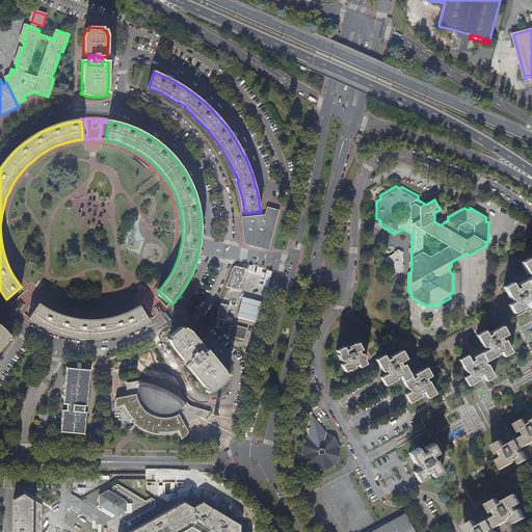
[(266,218),(243,220),(246,244),(268,250),(278,213),(268,210),(266,218)]
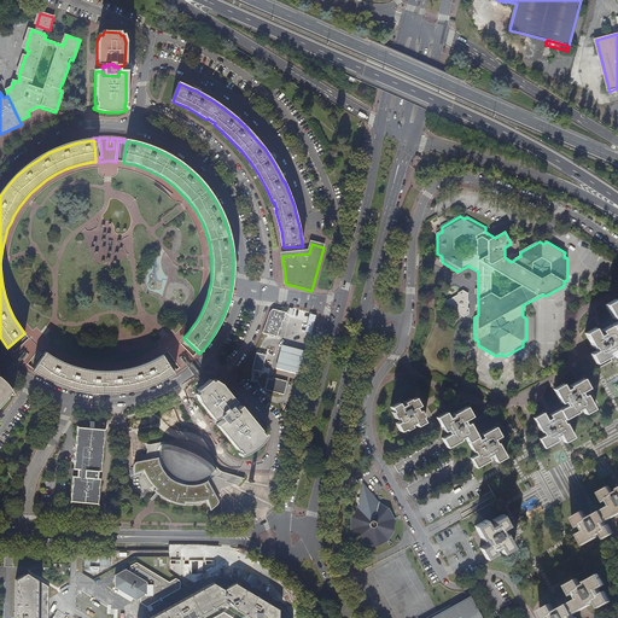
[(453,310),(464,316),(468,314),(468,309),(468,295),(464,291),(459,293),(459,295),(447,303),(447,309),(452,312),(453,310)]
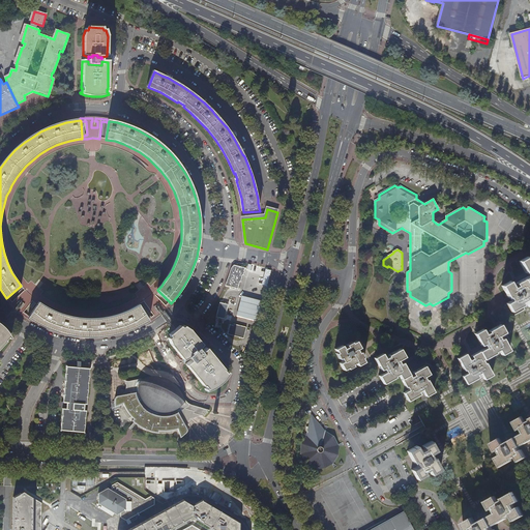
[(529,307),(529,306),(529,291),(529,292),(528,289),(529,287),(529,261),(528,258),(521,262),(527,273),(529,272),(529,273),(529,276),(517,284),(518,287),(513,289),(510,283),(503,287),(507,295),(509,299),(510,298),(512,301),(507,304),(512,312),(523,306),(522,303),(526,301),(529,307)]
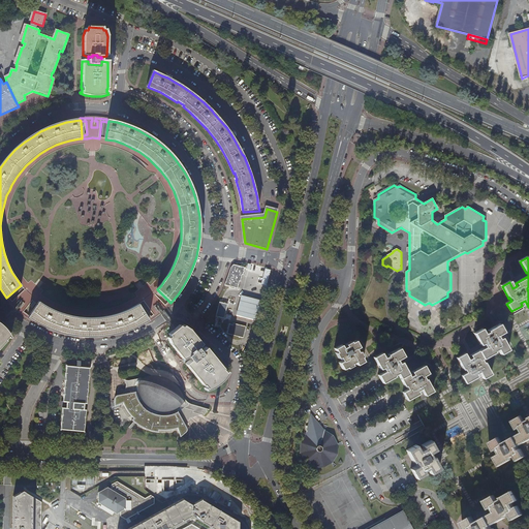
[(237,267),(234,266),(232,267),(230,270),(225,286),(238,289),(239,282),(241,282),(242,275),(244,276),(245,269),(237,267)]
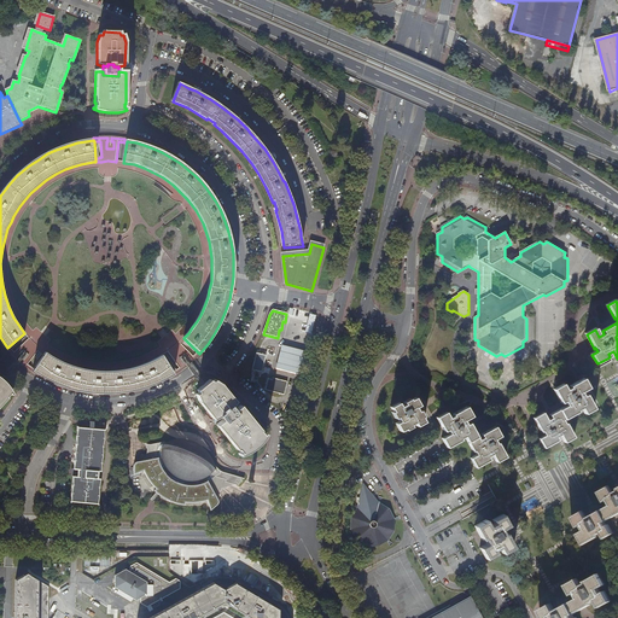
[(191,365),(200,355),(199,354),(198,353),(193,359),(181,347),(187,342),(184,338),(179,344),(174,348),(169,353),(179,368),(175,372),(178,375),(181,373),(187,368),(185,365),(182,366),(179,360),(185,356),(188,361),(187,362),(190,366),(191,365)]
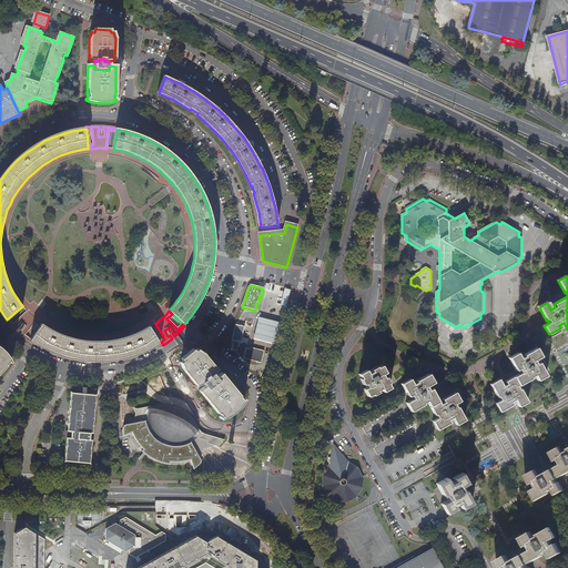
[(271,322),(260,318),(254,340),(265,343),(276,345),(282,324),(271,322)]
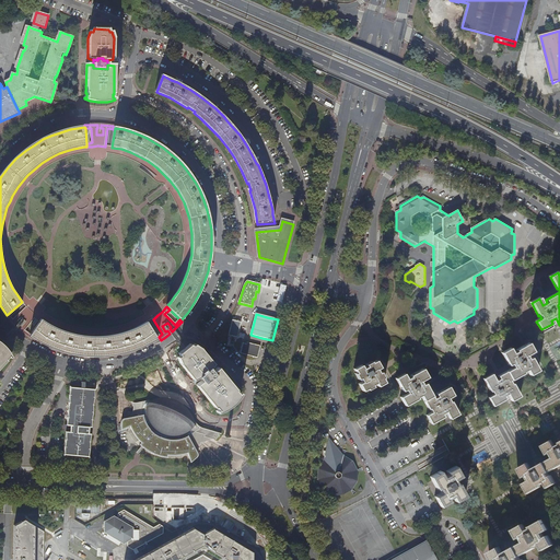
[(238,317),(235,316),(230,337),(233,338),(236,338),(242,318),(238,317)]
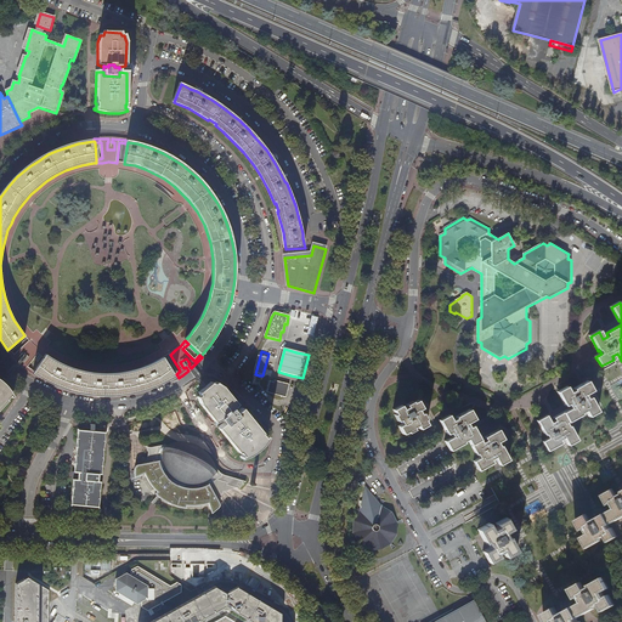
[(170,380),(175,377),(163,358),(156,363),(146,368),(140,369),(128,373),(116,374),(105,374),(94,374),(84,372),(75,369),(68,367),(57,362),(45,355),(33,373),(39,377),(46,382),(57,386),(64,390),(72,393),(82,394),(89,395),(96,396),(106,396),(114,396),(125,395),(134,394),(142,393),(153,388),(163,384),(170,380)]
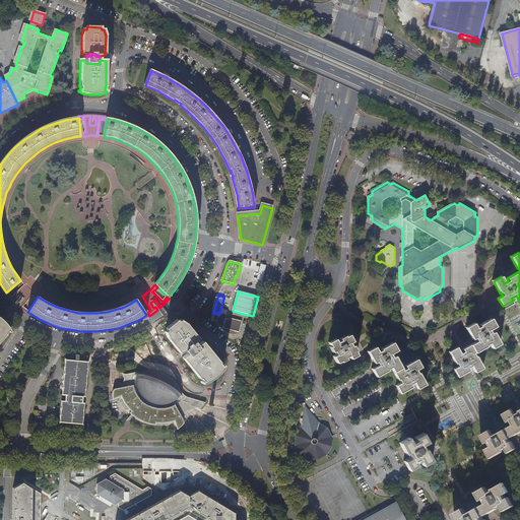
[(16,305),(14,303),(1,317),(2,318),(3,319),(16,305)]
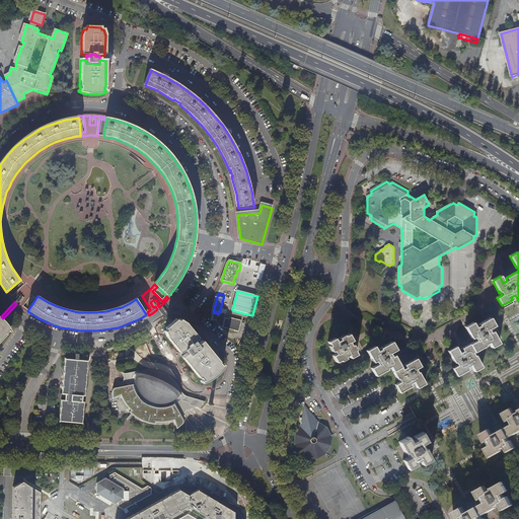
[(170,323),(159,307),(157,309),(168,325),(170,323)]
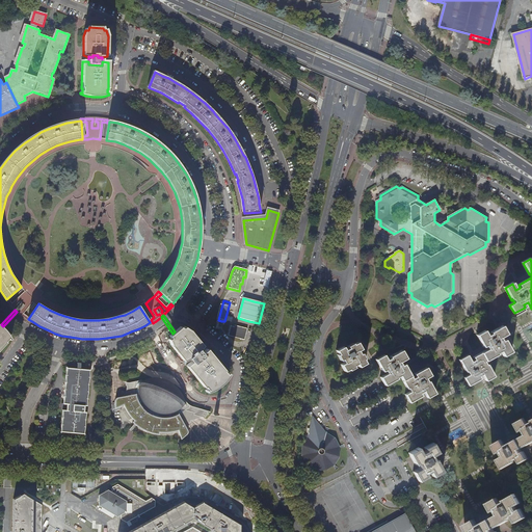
[(2,327),(0,325),(0,348),(6,343),(5,342),(8,339),(9,340),(11,339),(8,336),(6,331),(2,327)]
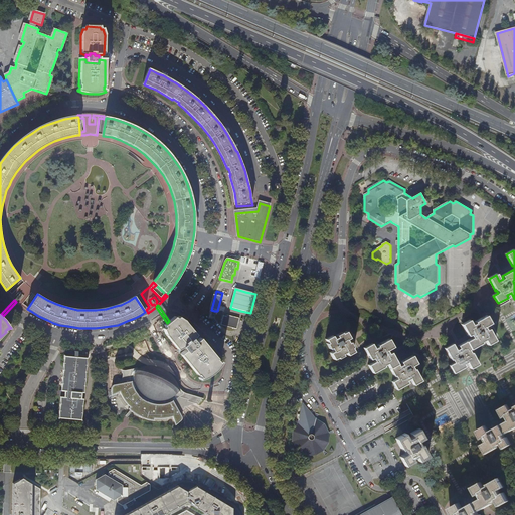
[(468,363),(472,369),(479,365),(473,354),(472,355),(470,351),(483,344),(482,342),(486,340),(488,345),(496,341),(490,330),(487,331),(485,328),(491,324),(487,316),(482,319),(476,323),(476,324),(473,326),(470,321),(463,325),(469,336),(471,335),(473,339),(459,347),(460,349),(457,351),(453,345),(446,349),(452,360),(453,360),(455,364),(450,366),(455,374),(466,367),(465,365),(468,363)]
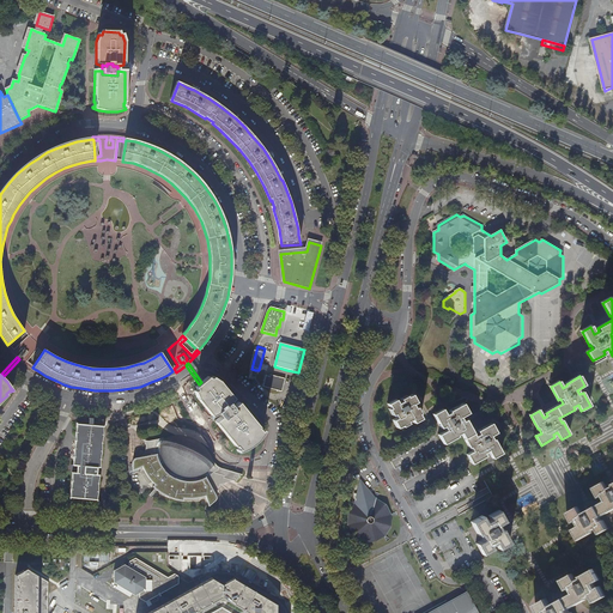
[(275,380),(266,377),(263,388),(265,388),(281,393),(285,381),(275,378),(275,380)]
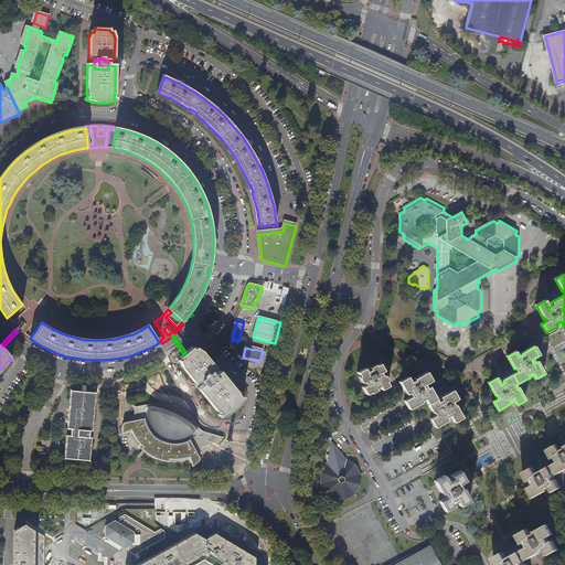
[(188,352),(187,353),(184,354),(180,358),(181,360),(179,362),(182,369),(189,376),(195,384),(200,382),(203,386),(198,391),(205,398),(206,401),(216,412),(220,415),(217,415),(219,417),(224,416),(230,413),(234,409),(241,403),(243,400),(241,397),(240,398),(237,395),(238,394),(219,372),(214,376),(211,373),(215,369),(202,352),(199,351),(195,349),(193,350),(192,349),(188,352)]
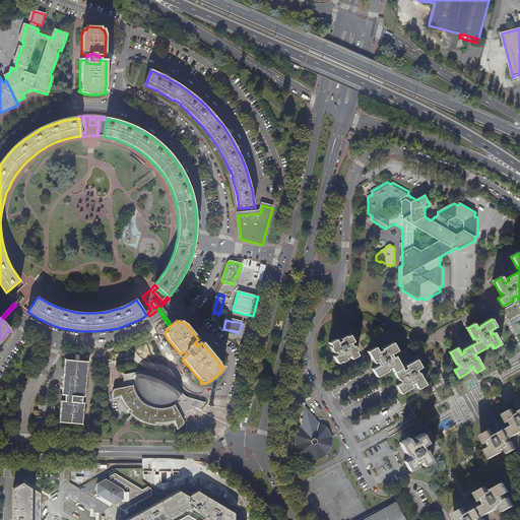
[(336,339),(330,343),(334,351),(335,351),(337,355),(334,358),(337,364),(345,359),(346,358),(349,355),(350,359),(358,355),(352,346),(351,346),(350,343),(353,342),(349,335),(341,340),(341,341),(339,342),(337,343),(336,339)]
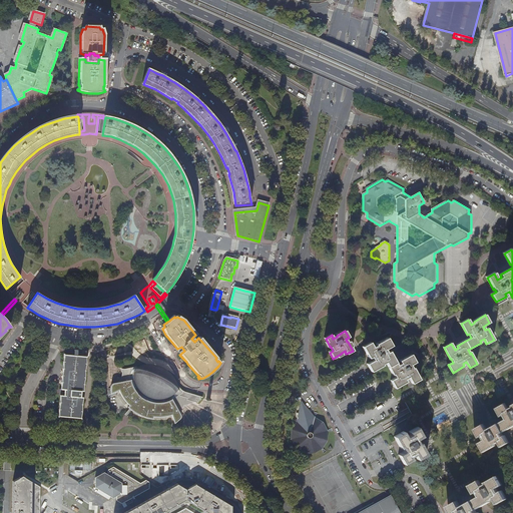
[(409,378),(413,384),(421,380),(414,369),(413,369),(411,366),(416,363),(412,356),(401,362),(402,364),(398,366),(390,352),(388,354),(386,350),(392,346),(388,339),(377,345),(377,346),(375,347),(373,348),(371,343),(363,347),(369,359),(372,357),(374,361),(368,365),(371,372),(383,366),(382,365),(386,363),(393,376),(394,375),(397,379),(392,381),(396,389),(407,383),(406,380),(409,378)]
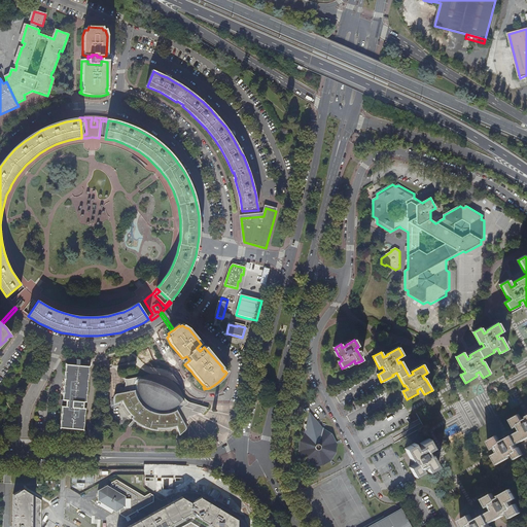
[(76,360),(76,366),(68,365),(66,394),(65,399),(65,401),(63,401),(62,406),(62,408),(64,408),(62,428),(70,429),(77,429),(81,430),(85,388),(88,367),(80,367),(80,360),(76,360)]
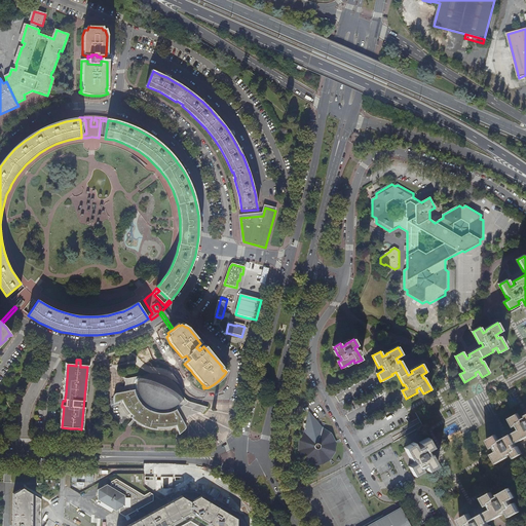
[(134,417),(133,418),(135,421),(140,424),(145,427),(151,429),(157,430),(157,428),(163,428),(172,427),(177,426),(180,435),(186,429),(186,427),(186,426),(186,425),(186,422),(187,419),(190,417),(192,416),(201,414),(202,413),(203,412),(208,408),(190,403),(187,401),(185,399),(182,393),(178,388),(174,383),(171,381),(166,379),(162,377),(158,376),(154,376),(150,376),(145,377),(144,376),(129,379),(127,379),(126,378),(124,377),(124,378),(125,381),(125,383),(125,385),(124,388),(123,390),(122,391),(120,392),(117,393),(116,395),(115,396),(115,404),(122,401),(125,407),(129,412),(134,417)]
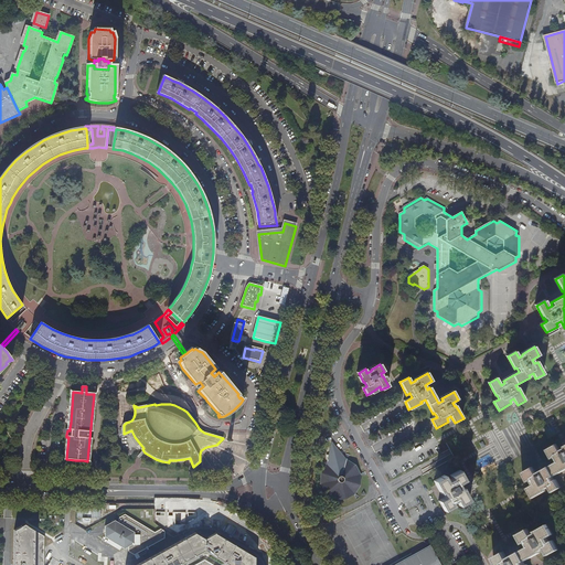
[(332,443),(327,465),(320,475),(320,486),(326,493),(327,496),(331,498),(337,501),(347,500),(356,496),(361,486),(362,476),(356,465),(347,460),(342,455),(332,443)]
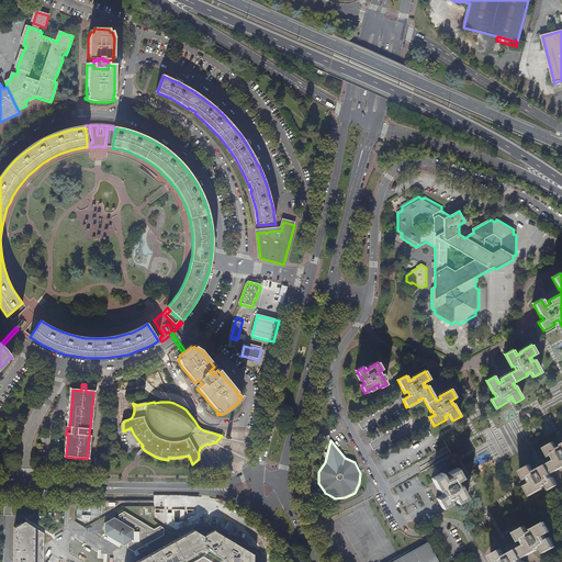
[(530,465),(520,471),(526,481),(529,479),(531,483),(526,486),(531,497),(544,490),(543,487),(548,485),(550,491),(559,486),(558,485),(554,479),(552,480),(551,476),(558,472),(561,469),(561,445),(561,446),(561,447),(559,449),(554,442),(544,449),(549,458),(552,456),(554,460),(546,467),(542,468),(539,470),(535,472),(530,465)]
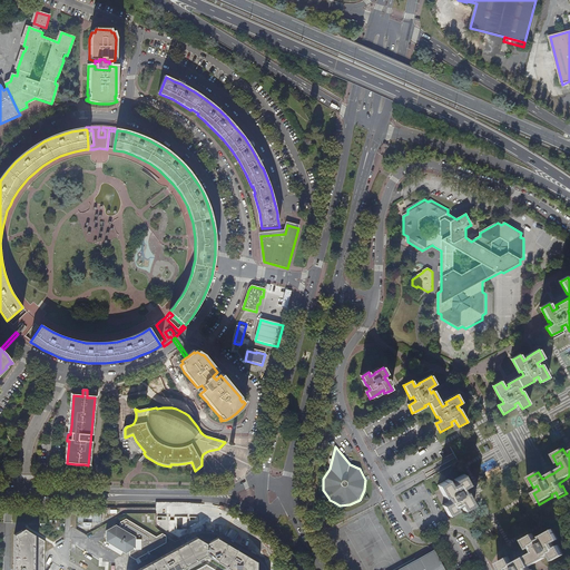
[(449,481),(439,485),(445,499),(446,498),(449,502),(443,505),(449,517),(459,511),(457,508),(461,505),(463,511),(474,505),(468,492),(465,493),(463,489),(470,485),(464,475),(455,480),(457,483),(452,487),(449,481)]
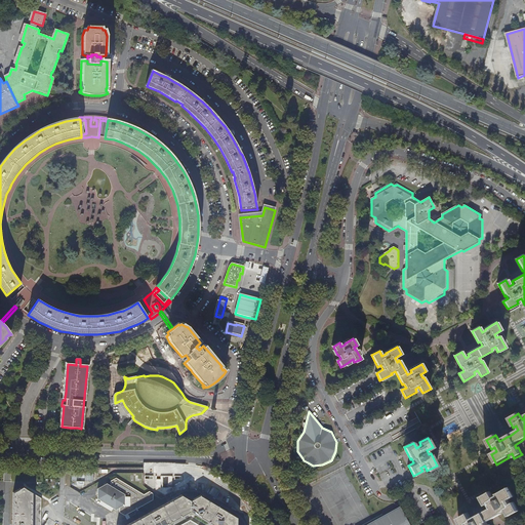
[(150,479),(151,483),(153,486),(156,489),(159,490),(163,490),(167,489),(170,486),(172,483),(173,479),(172,476),(171,473),(169,470),(166,469),(163,468),(160,468),(157,469),(154,470),(152,473),(150,476),(150,479)]
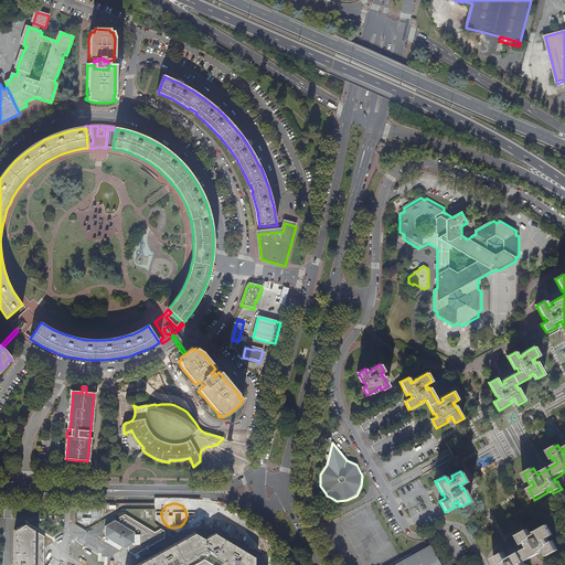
[(145,550),(148,547),(164,539),(164,531),(160,529),(155,533),(124,514),(117,518),(117,523),(114,521),(104,526),(104,537),(123,550),(128,547),(128,552),(134,555),(145,550)]
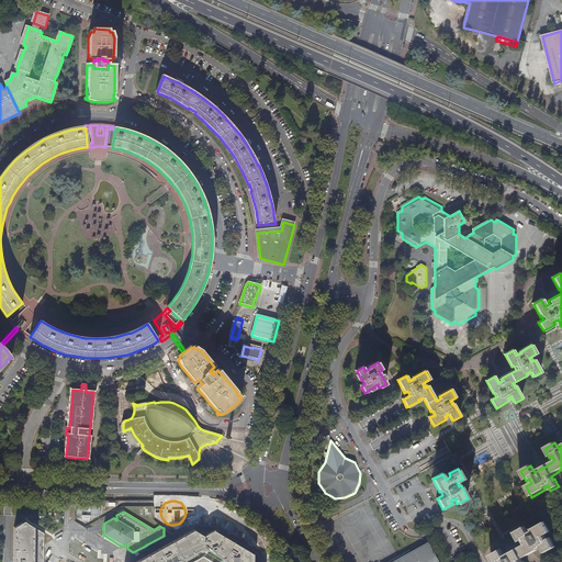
[(14,526),(12,561),(33,561),(34,527),(24,520),(14,526)]
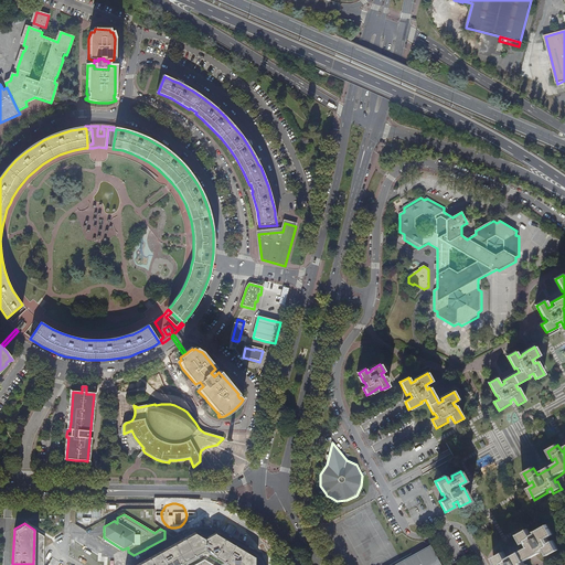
[(529,530),(519,535),(523,545),(526,543),(529,547),(515,555),(514,556),(512,556),(508,560),(504,553),(494,558),(497,564),(524,564),(524,563),(531,560),(536,556),(541,554),(541,553),(545,550),(548,556),(558,551),(553,541),(551,543),(548,539),(554,535),(547,525),(535,533),(535,534),(532,536),(529,530)]
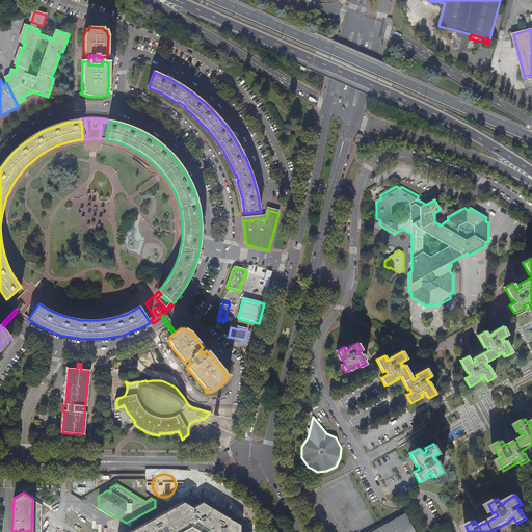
[(32,499),(31,531),(41,531),(41,504),(32,499)]
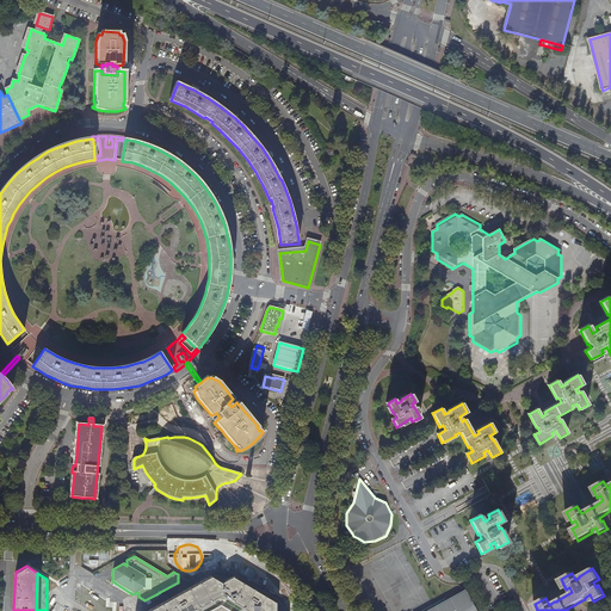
[(211,575),(166,600),(161,603),(147,610),(191,610),(221,594),(222,582),(211,575)]
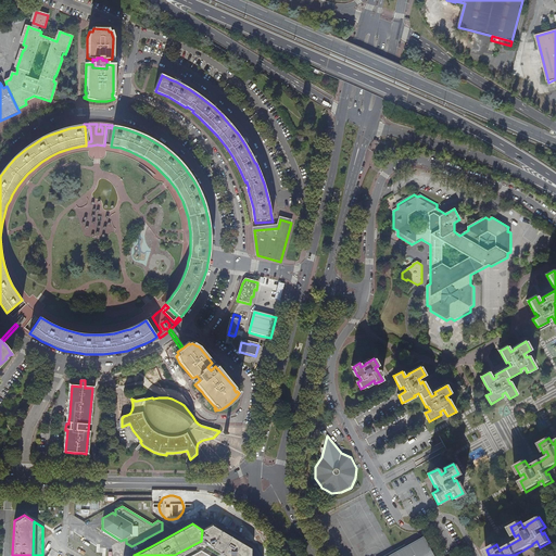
[(225,555),(250,555),(250,547),(212,525),(202,530),(201,541),(225,555)]
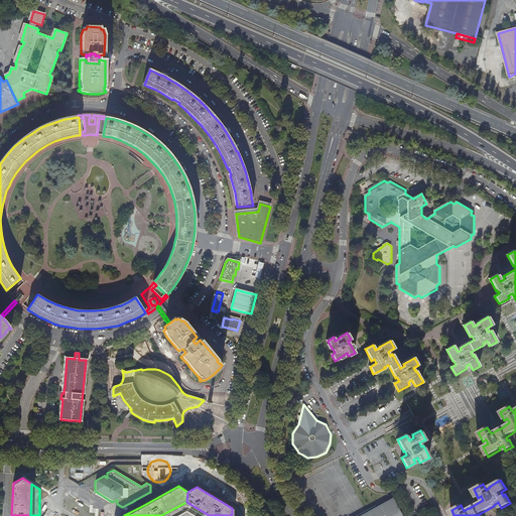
[(400,515),(392,501),(368,514),(364,515),(400,515)]
